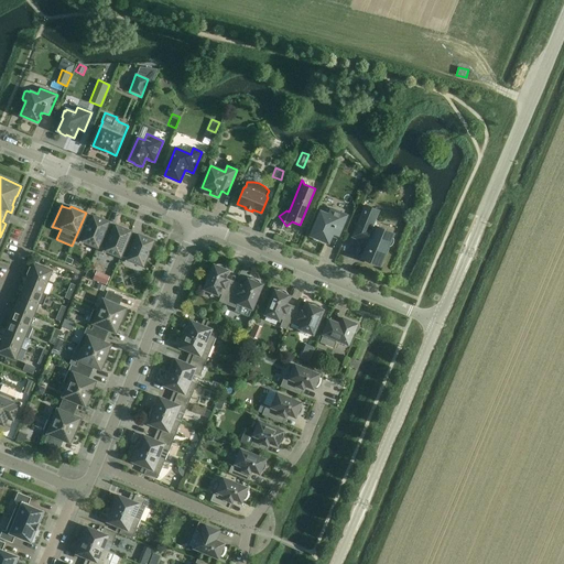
[(390,247),(391,246),(393,243),(393,242),(394,240),(393,238),(391,237),(392,235),(376,227),(377,226),(377,224),(376,221),(375,220),(378,210),(366,205),(353,237),(369,243),(362,258),(380,264),(388,246),(390,247)]
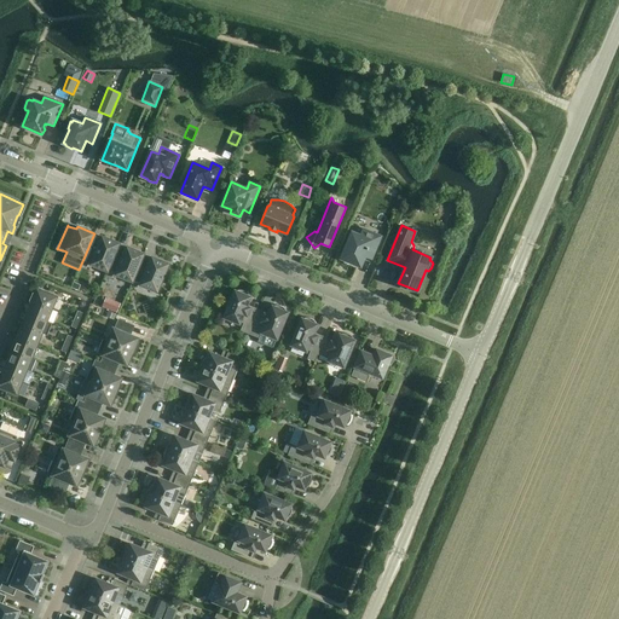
[(381,236),(363,229),(360,235),(352,231),(340,259),(362,267),(366,258),(371,260),(381,236)]
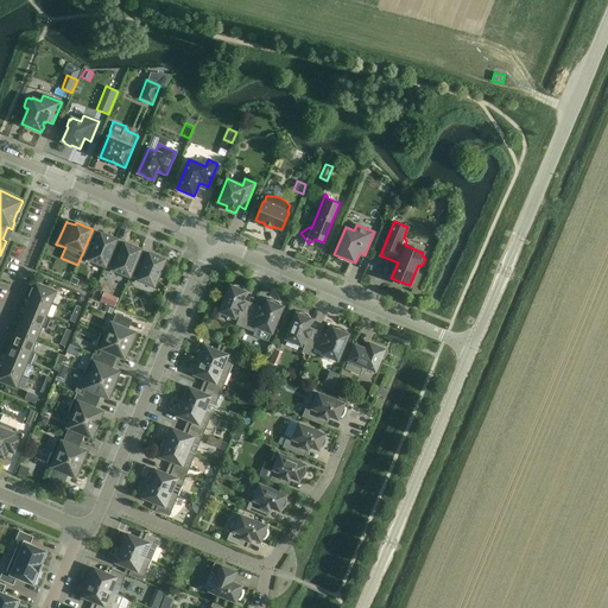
[(106,266),(107,265),(115,242),(116,239),(101,233),(100,235),(92,232),(82,254),(90,258),(89,259),(106,266)]
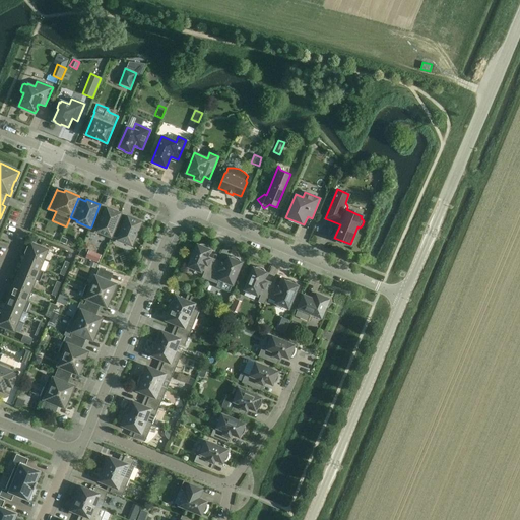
[(112,235),(120,215),(121,213),(107,207),(106,210),(99,207),(91,226),(98,230),(98,231),(111,237),(112,235)]
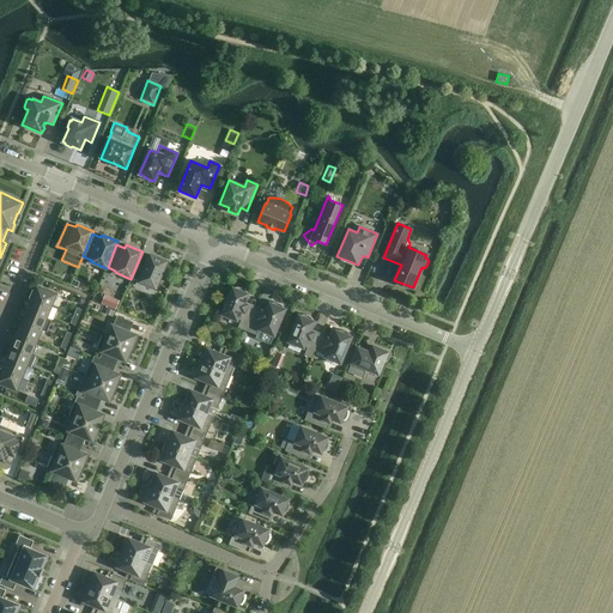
[(141,254),(132,277),(140,280),(139,281),(156,289),(162,273),(164,273),(167,266),(165,266),(167,261),(151,255),(150,258),(141,254)]
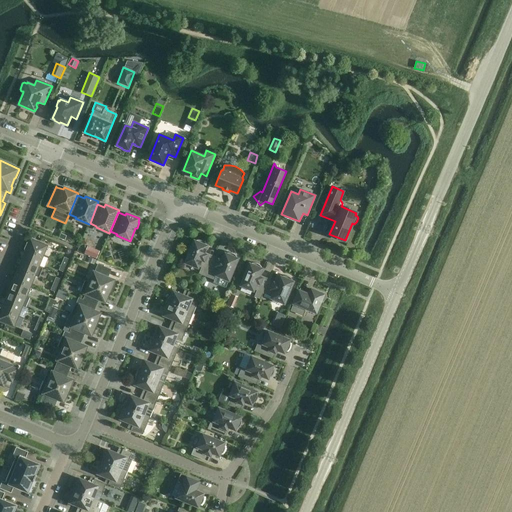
[(26,249),(43,256),(48,245),(31,239),(29,243),(27,243),(25,249),(26,249)]
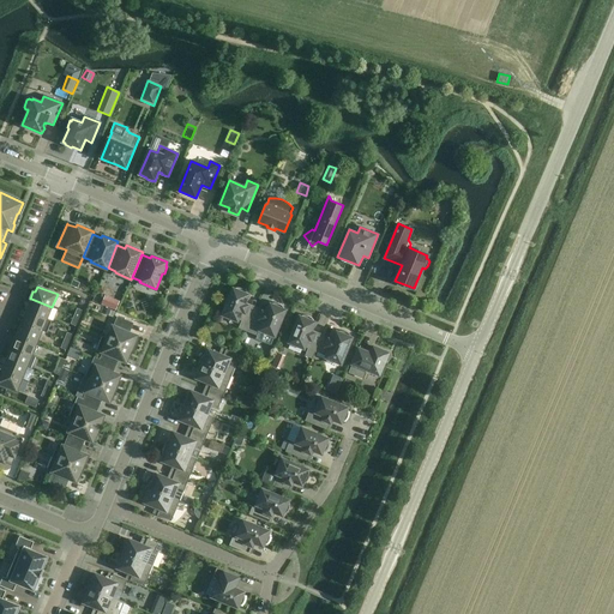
[(247,327),(256,308),(245,304),(248,295),(246,294),(247,293),(246,290),(245,289),(242,289),(241,288),(240,288),(239,288),(238,288),(235,288),(235,289),(233,288),(222,314),(238,321),(239,319),(241,320),(239,327),(246,331),(247,327)]
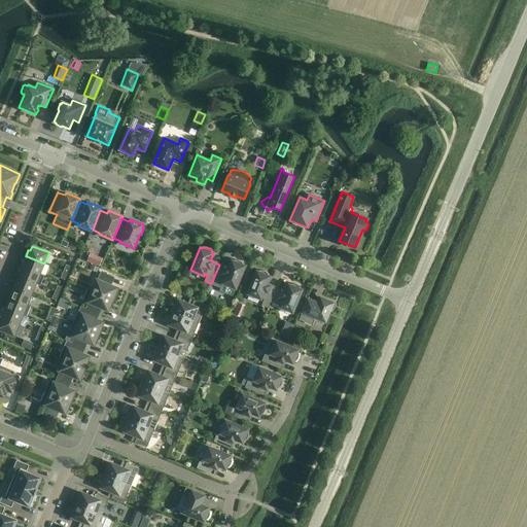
[(97,255),(93,264),(100,267),(103,258),(97,255)]
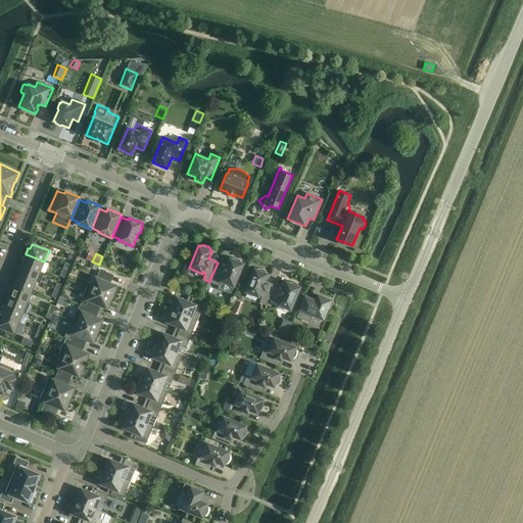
[(40,272),(44,262),(27,254),(22,265),(40,272)]
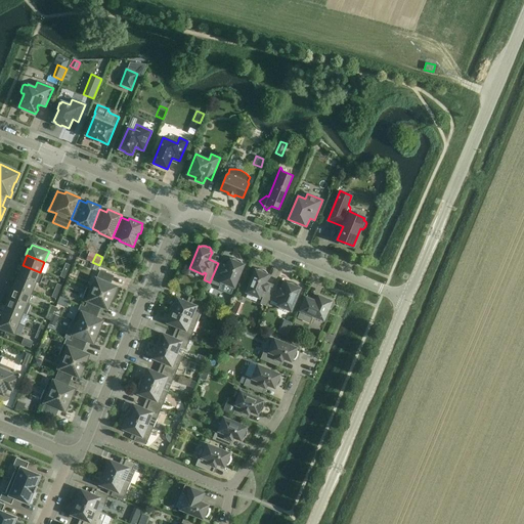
[(211,279),(210,282),(219,287),(218,290),(230,295),(233,287),(234,287),(244,264),(242,264),(243,263),(242,261),(239,260),(237,259),(236,259),(235,258),(234,258),(232,259),(232,260),(230,259),(227,267),(218,263),(211,279)]
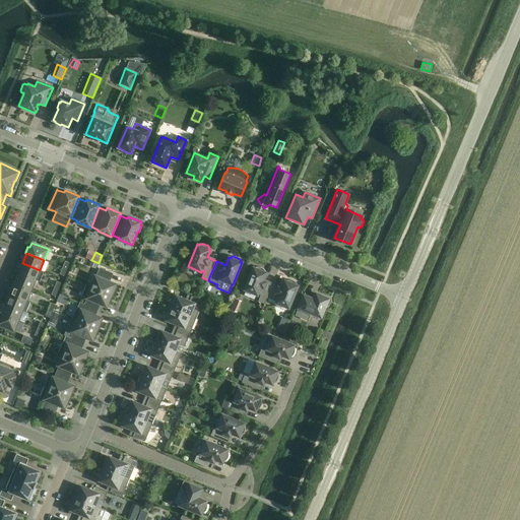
[(44,271),(40,270),(22,263),(18,273),(36,280),(40,281),(44,271)]
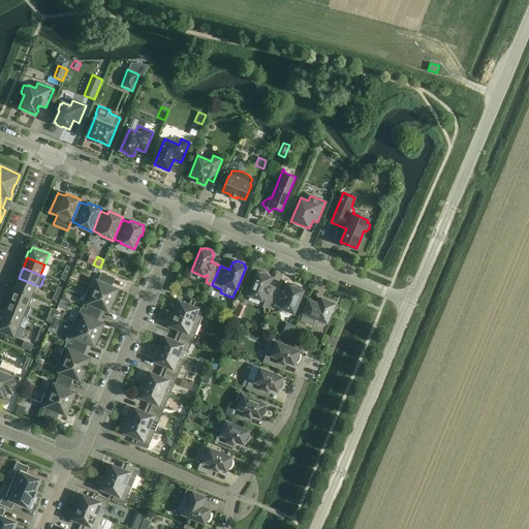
[(272,303),(277,289),(268,285),(271,278),(270,277),(270,276),(269,274),(268,273),(266,272),(265,272),(263,272),(262,272),(261,272),(260,272),(259,273),(258,272),(249,294),(261,301),(262,299),(265,300),(262,306),(270,309),(272,303)]
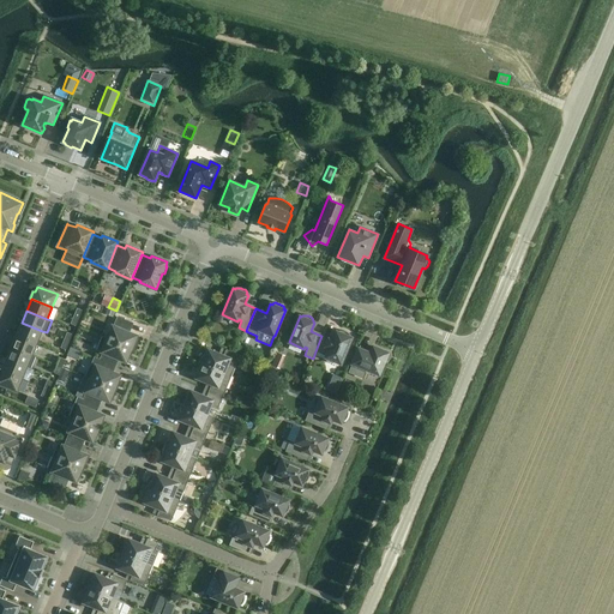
[(108,338),(132,349),(137,336),(128,332),(132,324),(118,318),(114,326),(113,326),(108,338)]
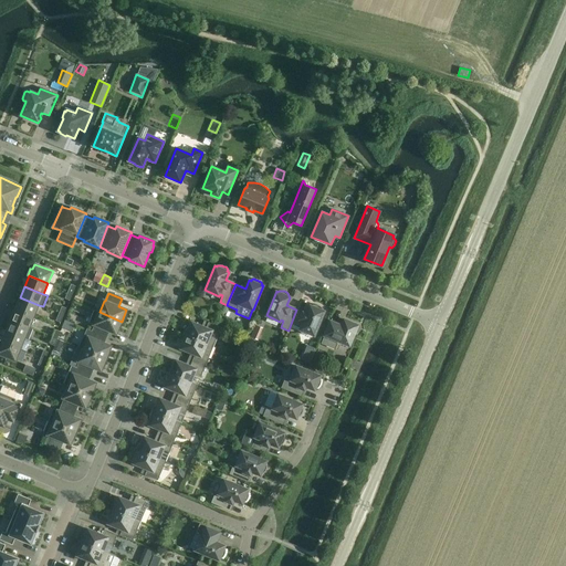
[(34,316),(39,305),(20,297),(16,308),(34,316)]
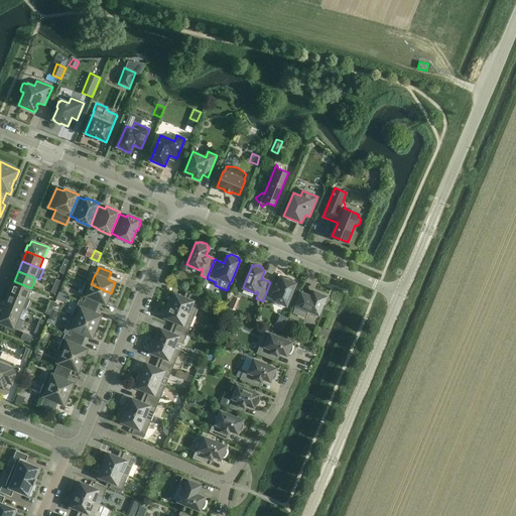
[(270,282),(265,295),(274,299),(274,300),(286,305),(295,283),(294,283),(294,282),(294,281),(293,280),(292,279),(291,279),(290,278),(289,278),(287,277),(286,277),(285,278),(284,279),(283,278),(279,286),(270,282)]
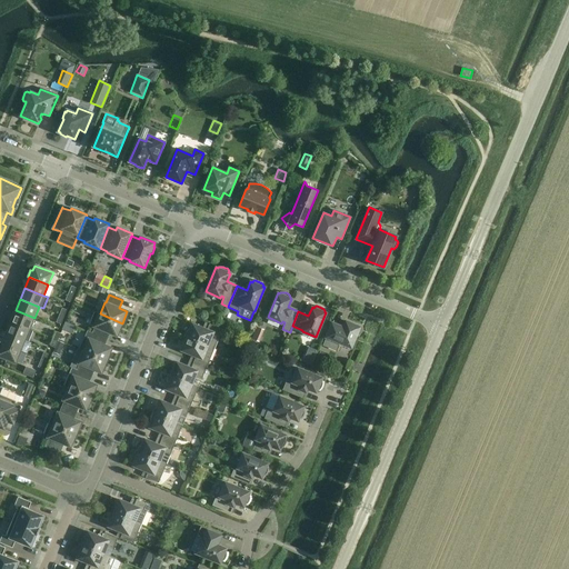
[(30,329),(35,318),(16,310),(11,321),(30,329)]
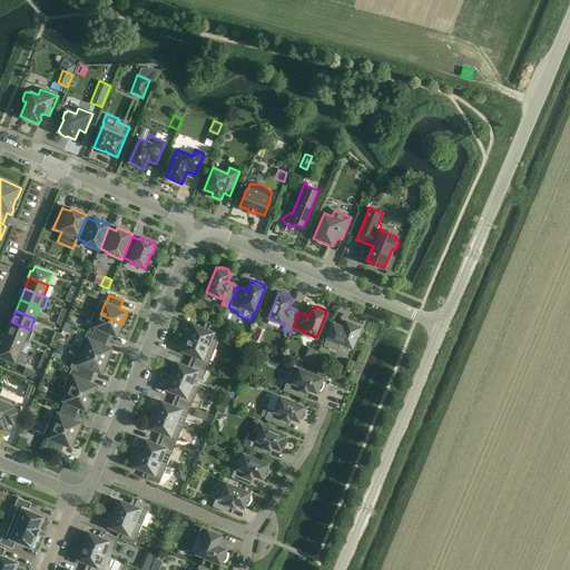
[(123,324),(100,314),(99,315),(95,313),(89,325),(97,328),(94,334),(107,340),(109,333),(117,336),(123,324)]
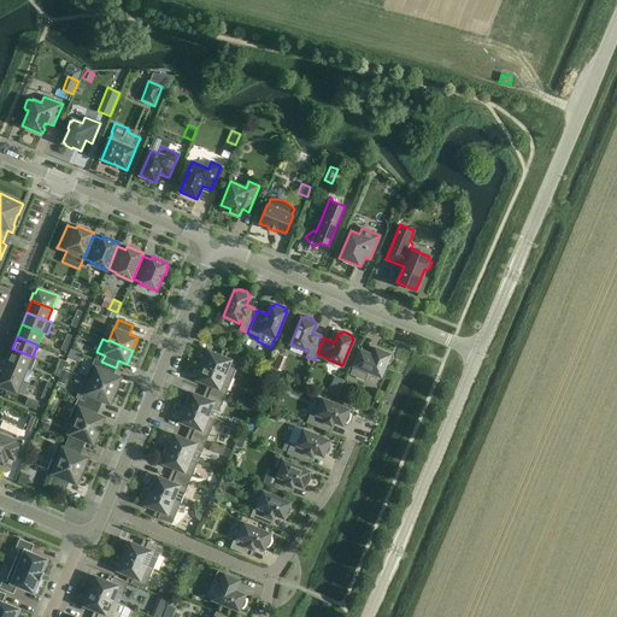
[(28,369),(33,357),(12,348),(7,360),(28,369)]
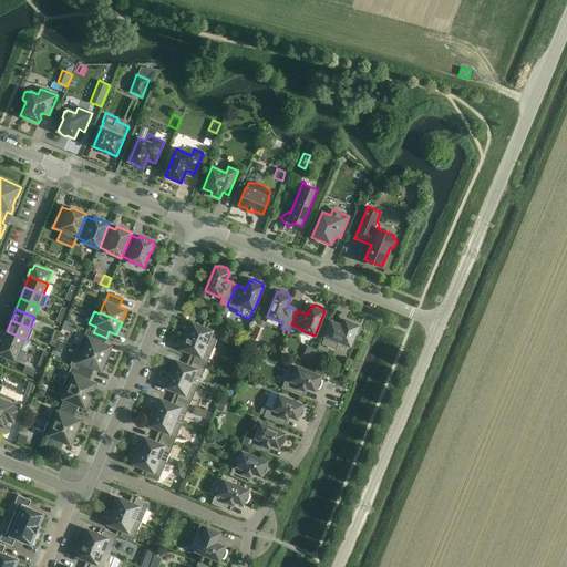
[(352,323),(344,320),(342,327),(331,321),(321,344),(336,350),(339,341),(350,347),(356,333),(358,333),(359,332),(360,331),(361,330),(361,328),(360,327),(359,326),(352,322),(352,323)]
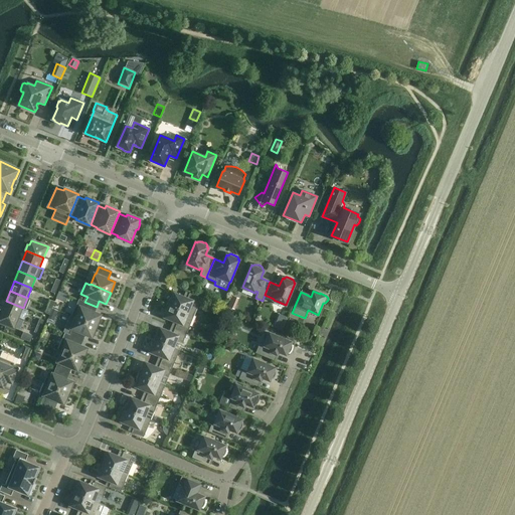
[(167,304),(194,315),(201,298),(189,293),(187,299),(174,293),(173,297),(171,297),(170,298),(169,300),(168,302),(167,304)]
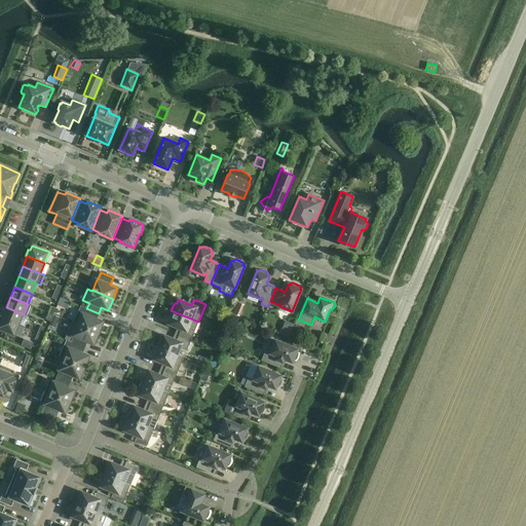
[(19,325),(24,314),(6,307),(2,315),(2,316),(0,316),(19,325)]
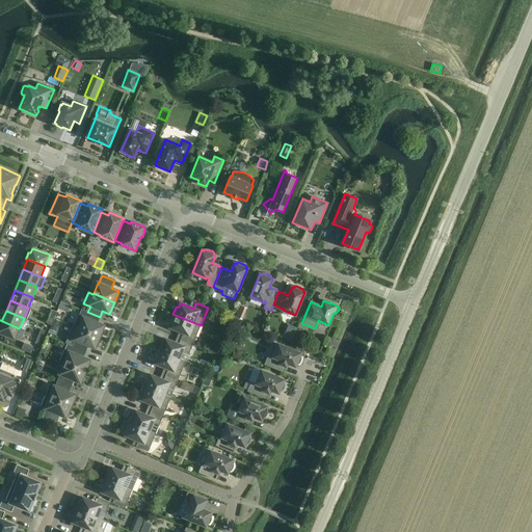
[(100,317),(87,312),(87,313),(82,311),(80,316),(79,315),(76,320),(74,326),(101,338),(104,330),(103,329),(104,325),(97,322),(100,317)]
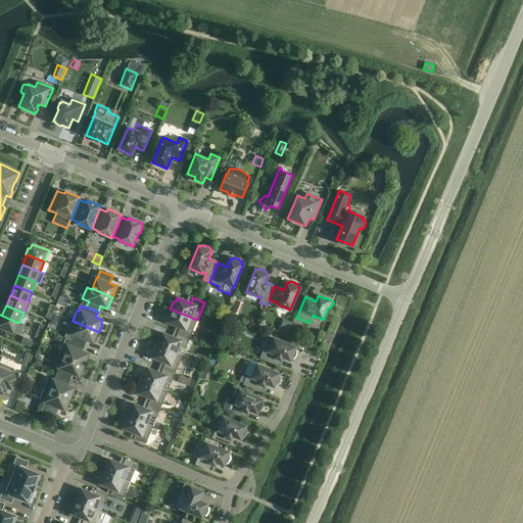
[(190,338),(197,320),(170,308),(169,311),(168,313),(168,315),(168,317),(169,318),(168,322),(180,327),(178,333),(190,338)]
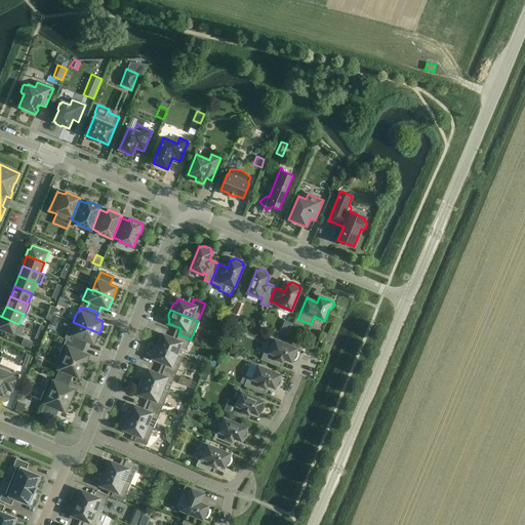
[(14,334),(18,324),(0,316),(0,328),(7,331),(14,334)]
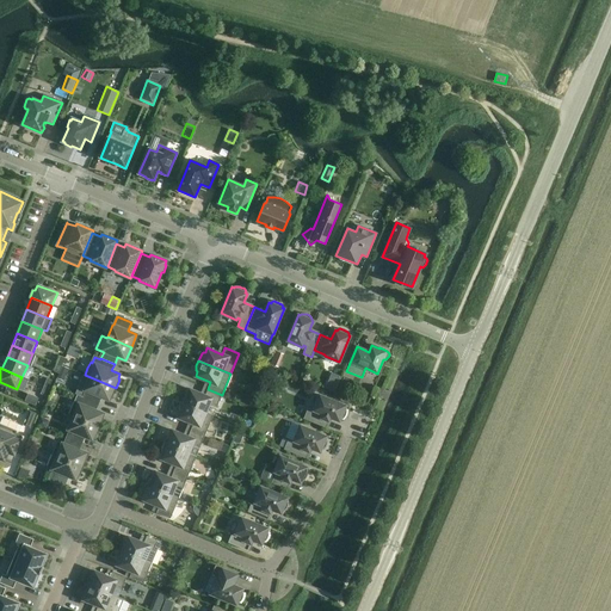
[(116,388),(85,375),(84,374),(78,387),(75,394),(78,395),(98,403),(100,396),(109,400),(111,395),(112,396),(116,388)]
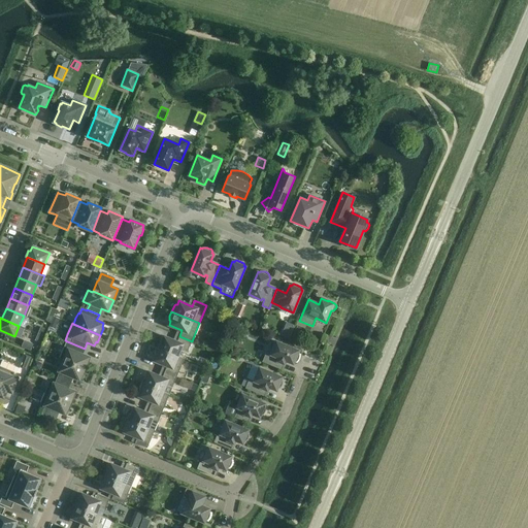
[(298,325),(292,338),(299,341),(301,336),(297,335),(301,327),(298,325)]
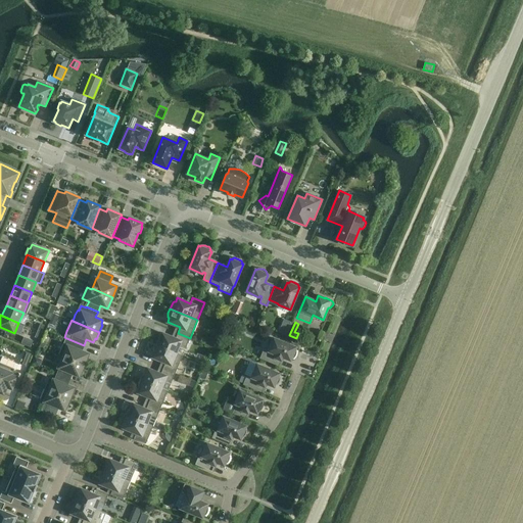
[(185,348),(190,338),(178,333),(176,338),(162,333),(160,337),(159,336),(158,338),(156,340),(155,342),(154,343),(176,352),(177,352),(179,346),(185,348)]
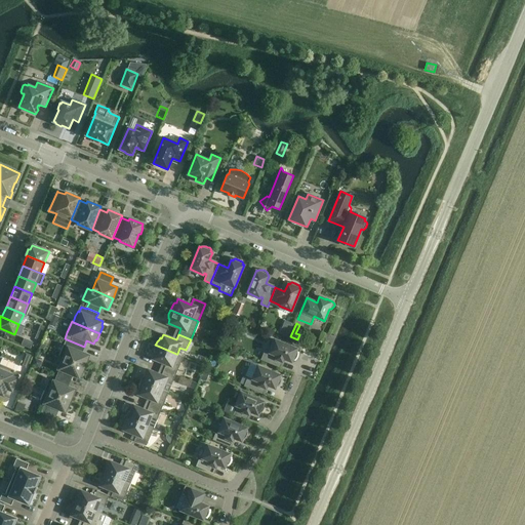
[(208,338),(205,345),(212,348),(215,341),(208,338)]
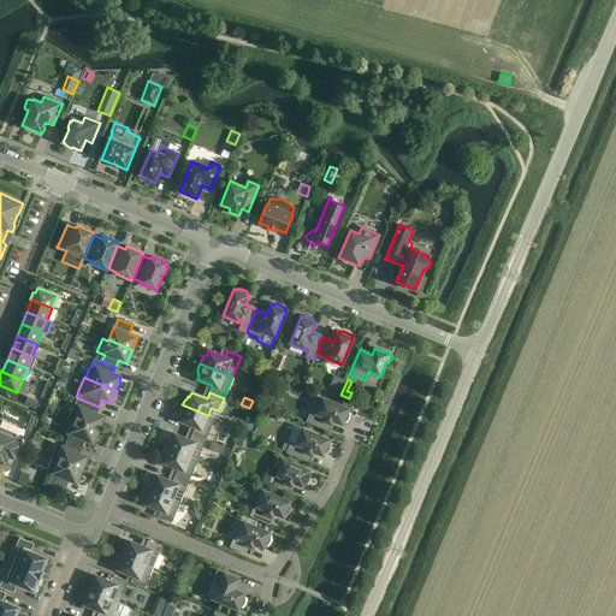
[(40,403),(29,398),(27,407),(36,410),(40,403)]
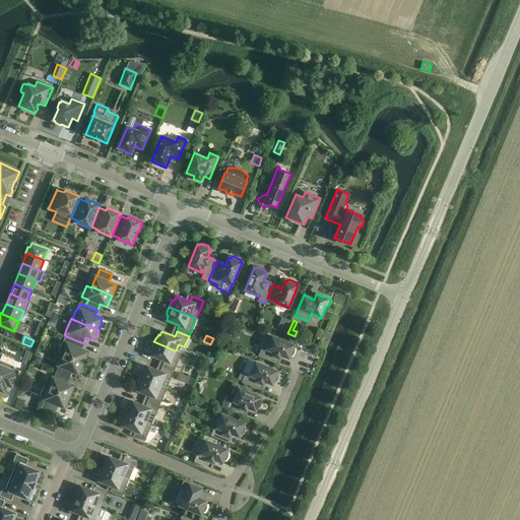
[(81,349),(83,343),(66,336),(65,337),(66,337),(64,342),(63,341),(58,352),(63,354),(76,361),(84,364),(87,356),(86,356),(87,352),(81,349)]
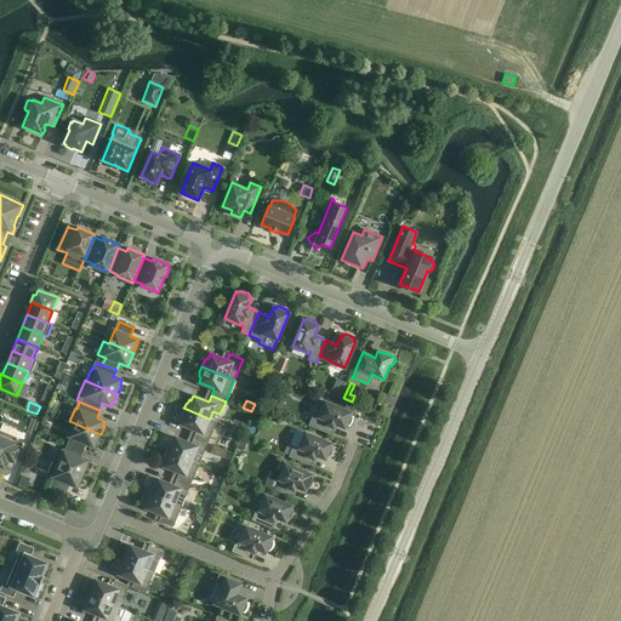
[(352,417),(352,416),(352,415),(351,415),(352,412),(325,402),(319,417),(313,415),(308,426),(331,436),(336,423),(345,428),(346,426),(347,427),(348,426),(349,425),(351,423),(352,422),(352,420),(352,419),(352,417)]
